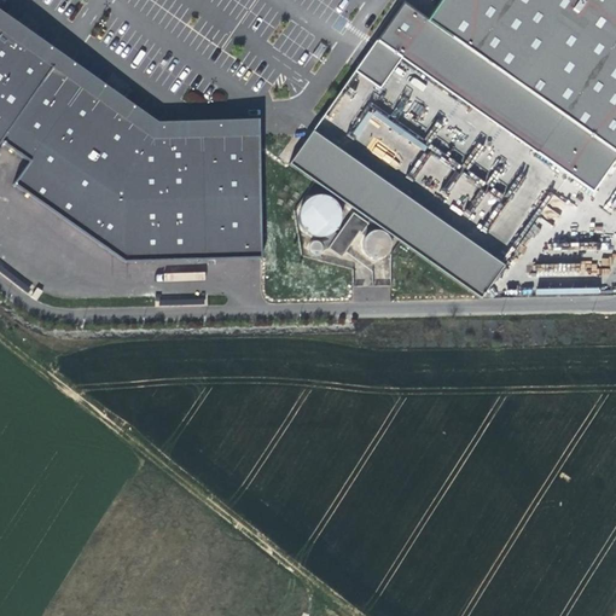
[(404,56),(429,18),(405,0),(378,38),(404,56)]
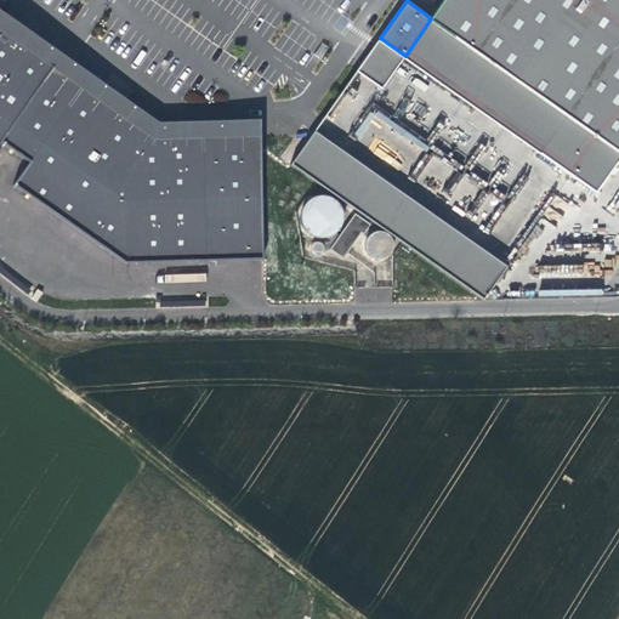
[(444,0),(431,18),(568,114),(541,151),(598,191),(618,160),(618,0),(444,0)]
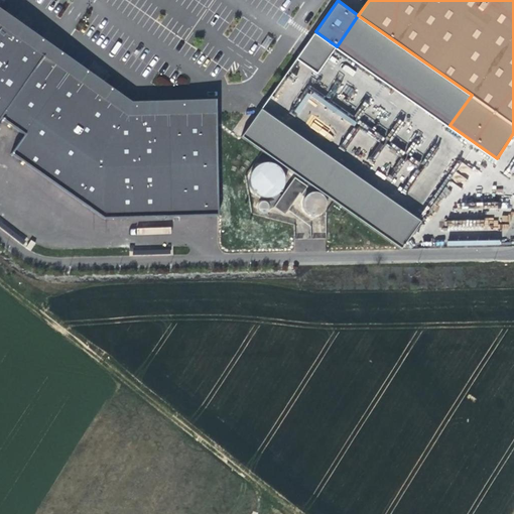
[(0,23),(45,56),(52,45),(0,7),(0,23)]
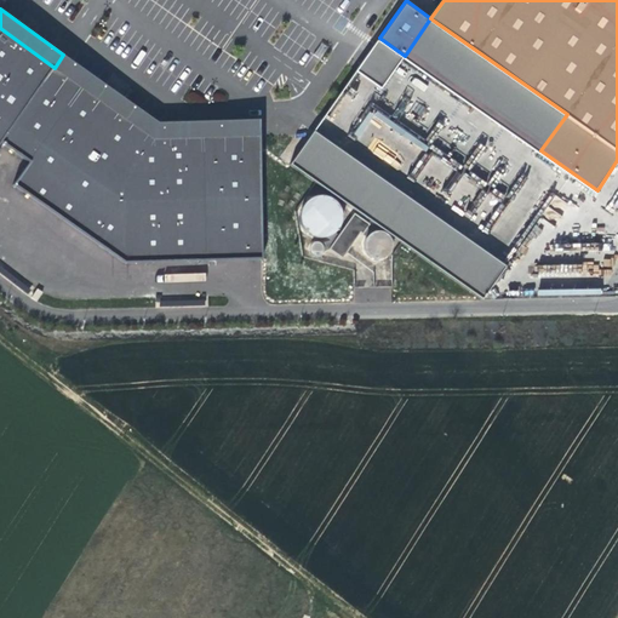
[(430,18),(405,56),(541,150),(567,114),(430,18)]
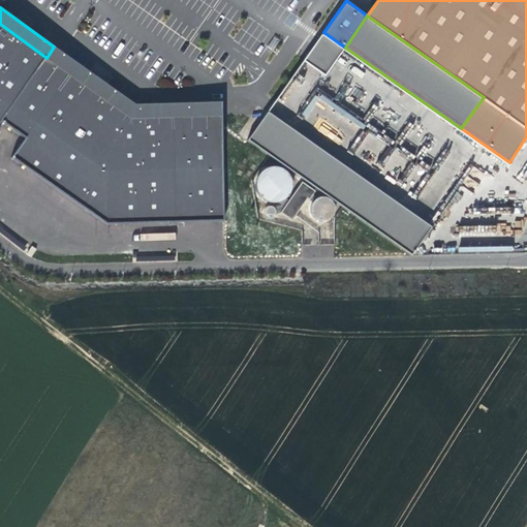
[(47,58),(0,24),(0,122),(2,119),(47,58)]
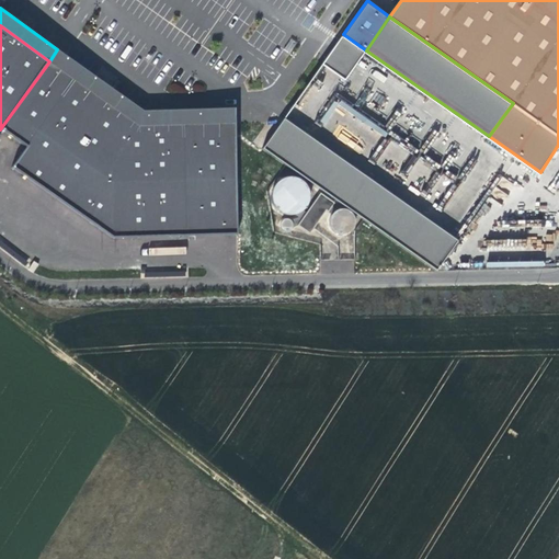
[(366,50),(343,34),(322,61),(345,78),(366,50)]
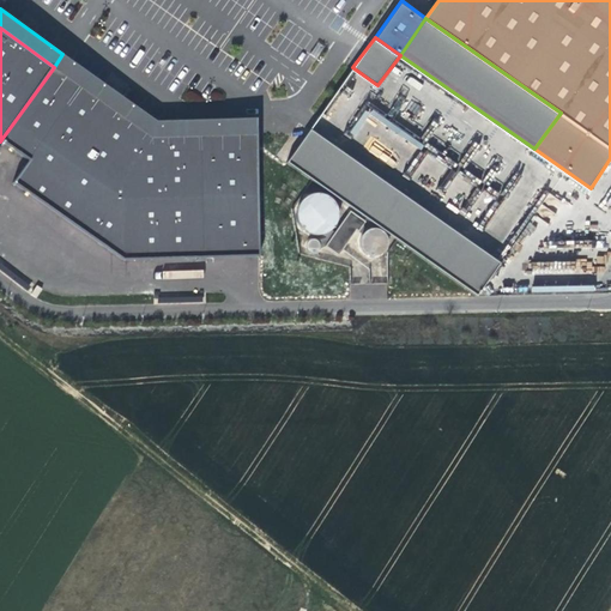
[(91,74),(62,54),(54,67),(83,89),(91,74)]
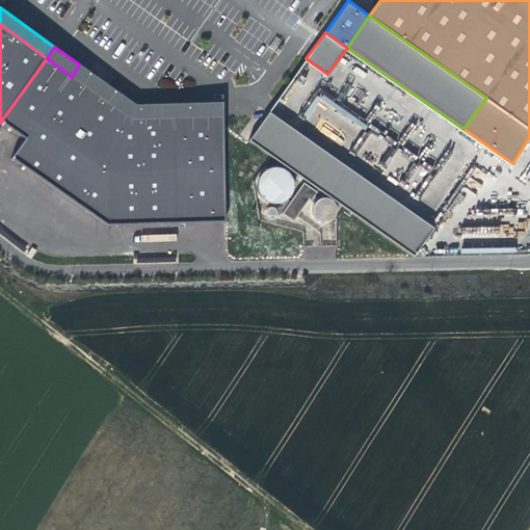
[(2,120),(28,139),(72,77),(47,58),(2,120)]
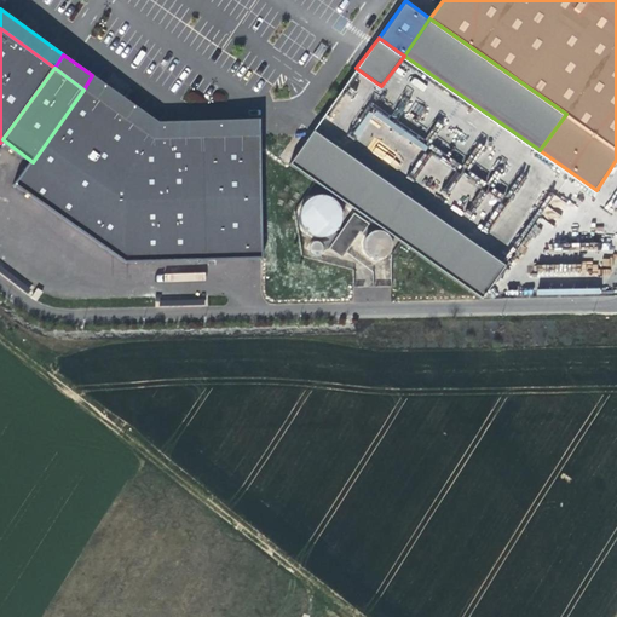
[(160,122),(92,75),(84,90),(155,139),(259,137),(259,120),(160,122)]
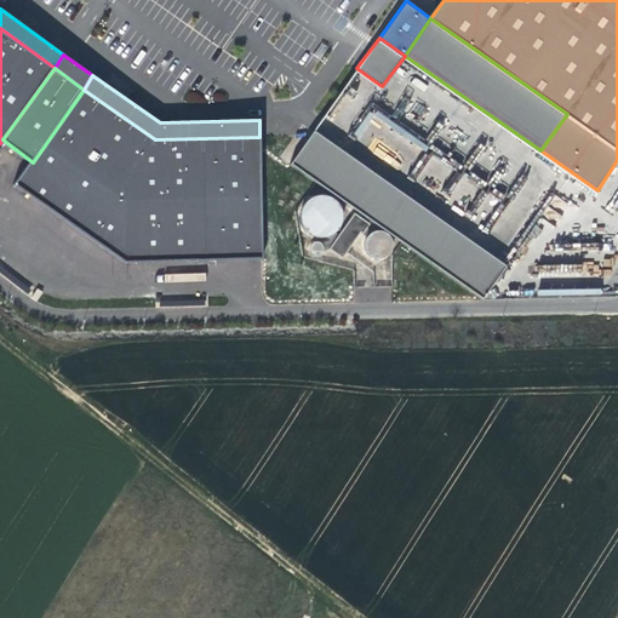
[(155,139),(84,90),(33,162),(17,186),(126,262),(207,261),(205,139),(155,139)]
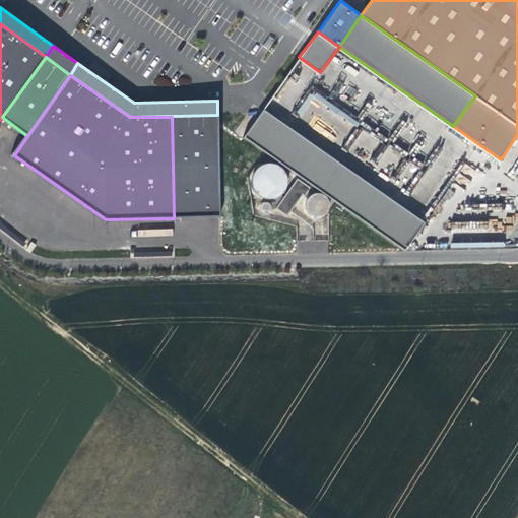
[(338,139),(344,143),(360,118),(312,88),(297,113),(312,122),(317,114),(324,118),(330,109),(343,117),(337,127),(344,131),(338,139)]
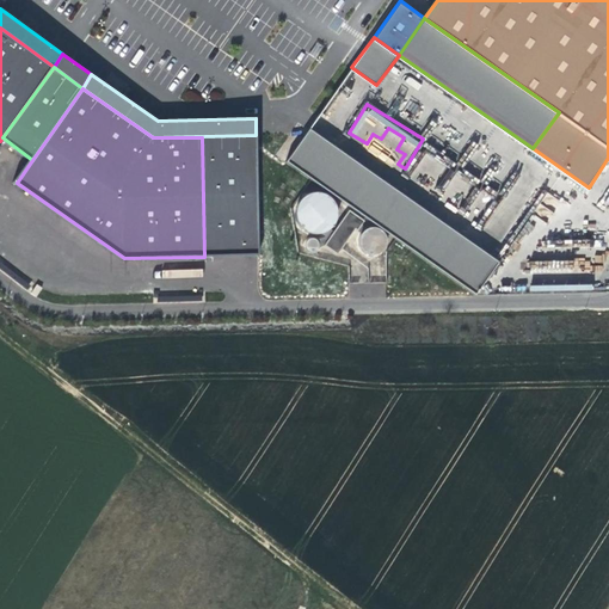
[(289,160),(478,291),(500,259),(312,128),(289,160)]
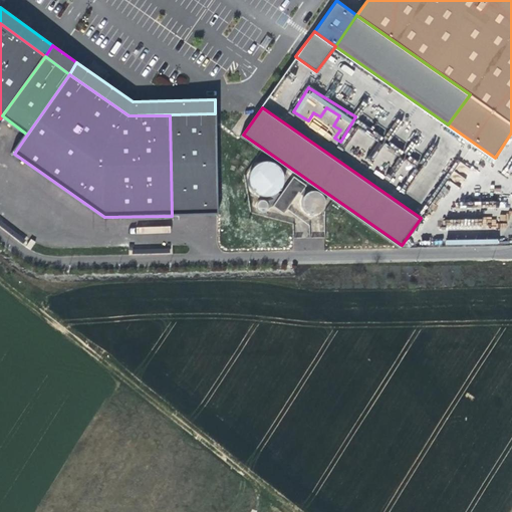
[(215,113),(170,115),(172,216),(219,212),(215,113)]
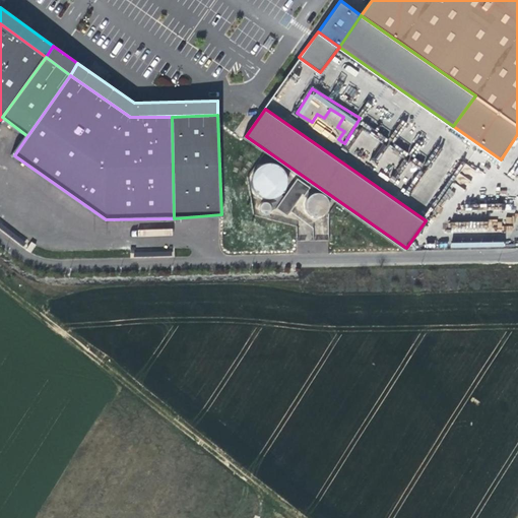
[(285,187),(287,181),(286,175),(283,169),(279,165),(272,163),(266,164),(260,167),(256,172),(254,178),(255,184),(258,190),(263,194),(269,196),(275,195),(281,192),(285,187)]
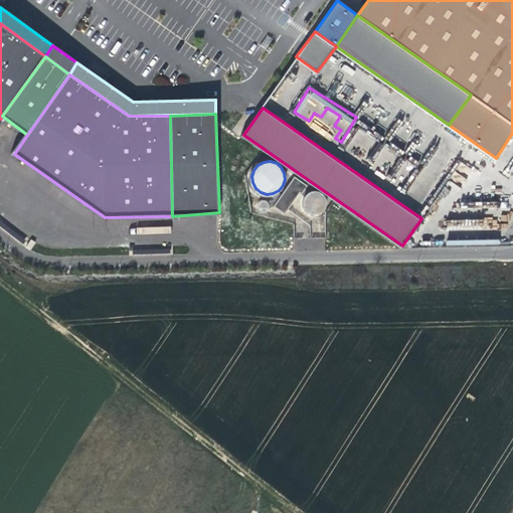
[(276,204),(287,212),(301,191),(303,192),(309,184),(297,175),(276,204)]
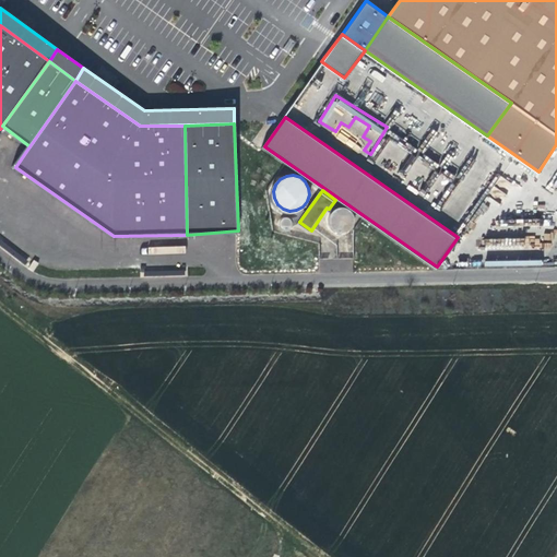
[(353,226),(355,222),(356,217),(354,213),(351,209),(346,206),(342,206),(338,208),(334,211),(332,215),(331,221),(333,225),(336,228),(341,230),(345,230),(350,229),(353,226)]
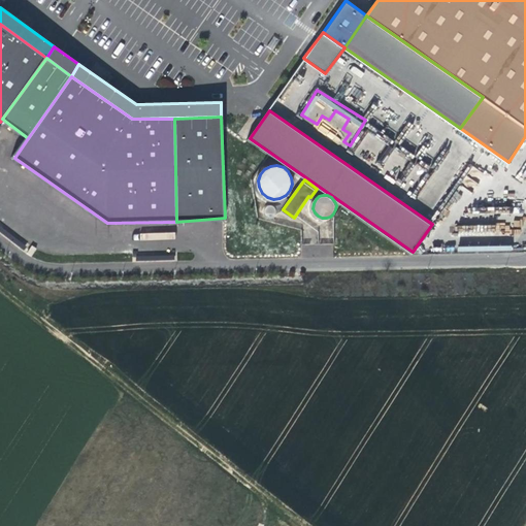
[(277,214),(277,211),(277,209),(276,207),(275,206),(273,205),(271,205),(269,206),(267,207),(267,209),(267,212),(268,214),(269,216),(271,217),(273,217),(275,216),(277,214)]
